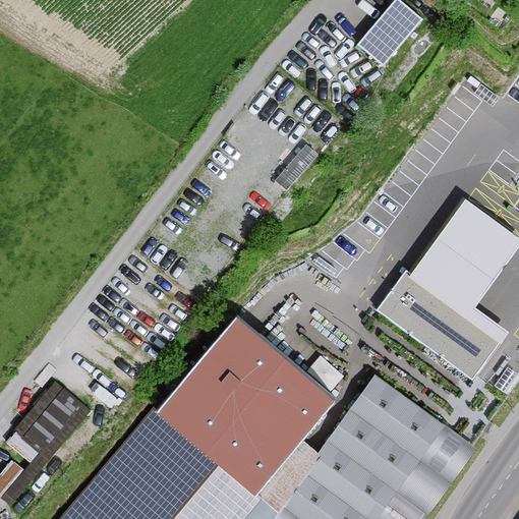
[(399,0),(366,42),(394,64),(435,14),(416,0),(399,0)]
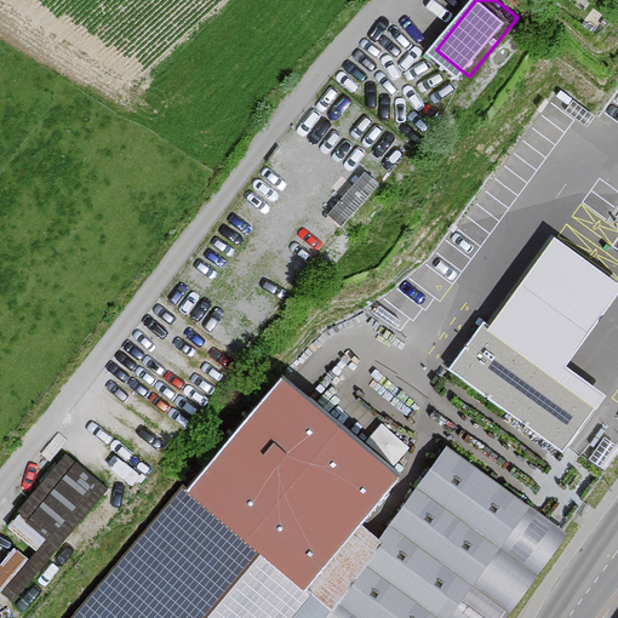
[(617,282),(554,236),(482,333),(591,412),(605,394),(564,365),(617,289),(617,282)]
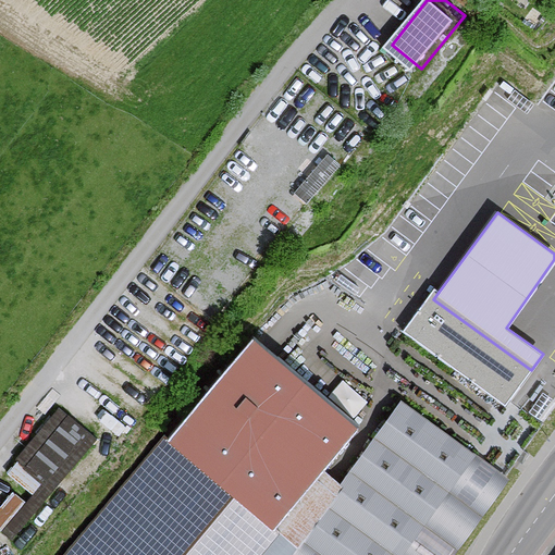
[(531,366),(430,291),(402,329),(503,403),(531,366)]
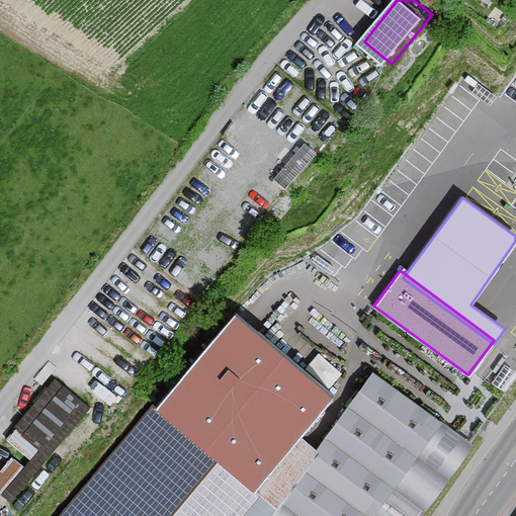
[(328,395),(235,317),(158,410),(151,405),(59,515),(419,515),(469,444),(371,373),(314,453),(294,436),(328,395)]
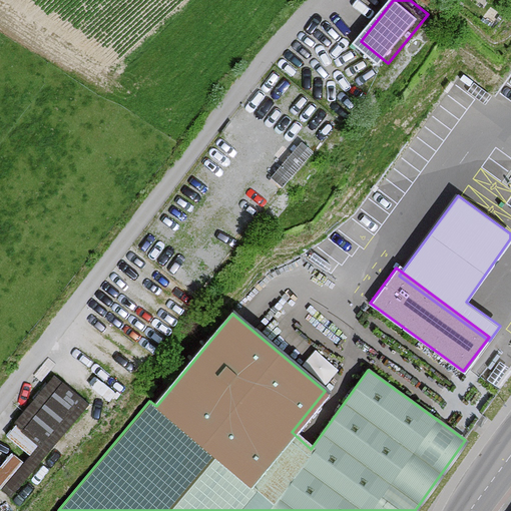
[(300,359),(313,345),(288,322),(275,336),(300,359)]
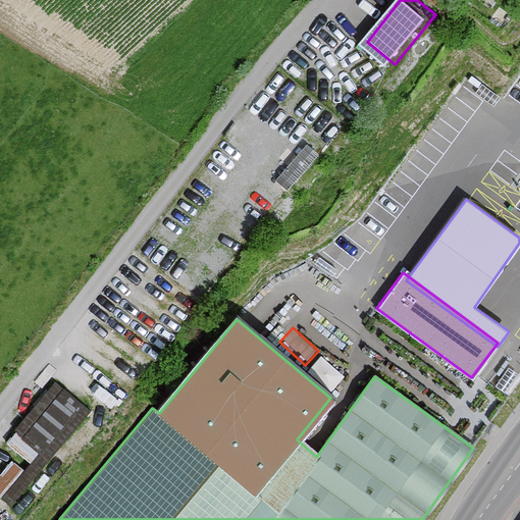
[(89,412),(51,381),(12,428),(14,430),(5,442),(30,461),(22,469),(11,460),(0,474),(0,496),(12,506),(89,412)]
